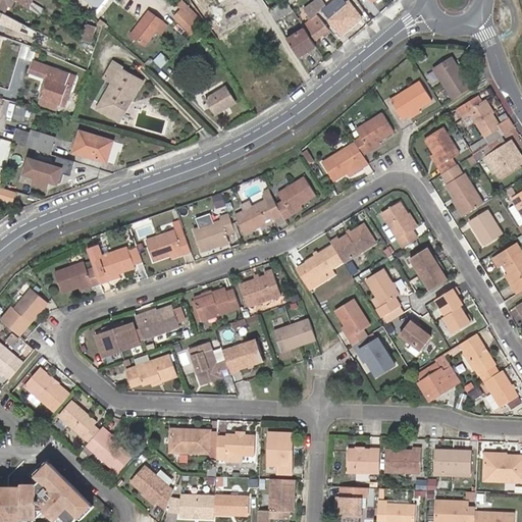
[(27,7),(15,0),(11,0),(11,1),(11,2),(10,3),(24,11),(27,7)]
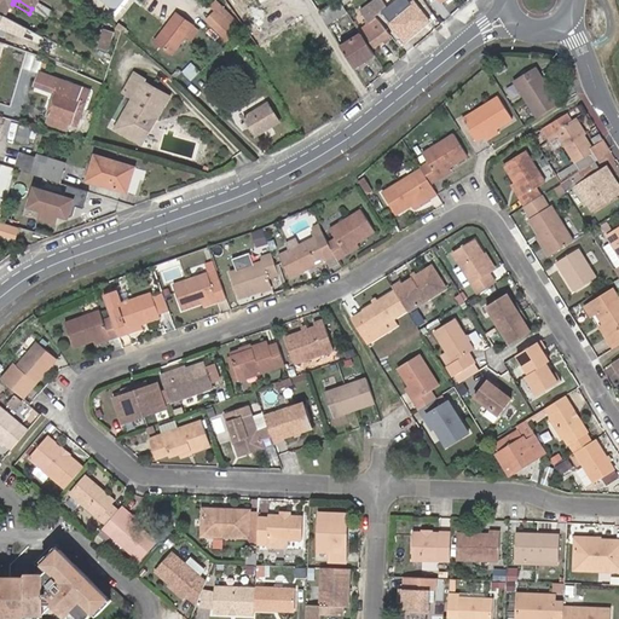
[(22,0),(39,10),(41,5),(32,0),(22,0)]
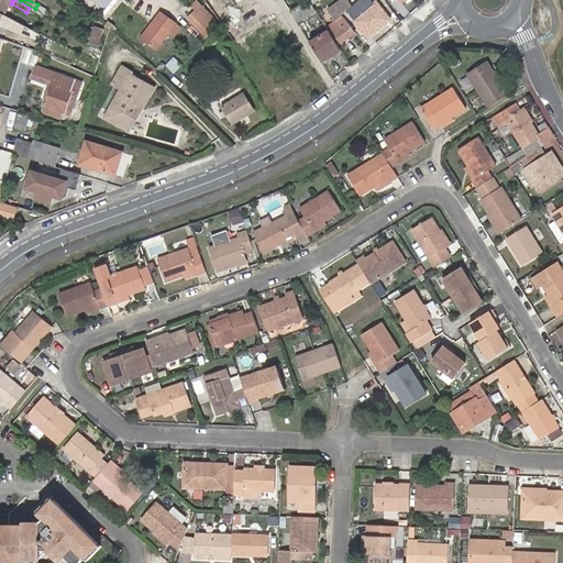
[(308,0),(307,0),(290,10),(297,21),(315,11),(308,0)]
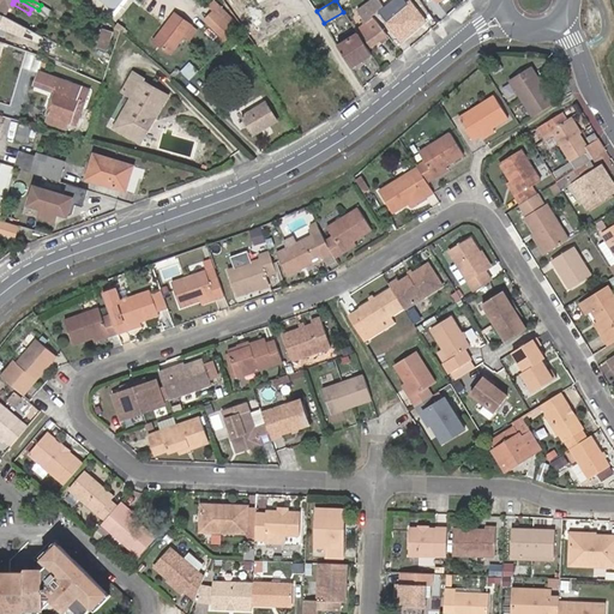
[(377,20),(375,18),(373,16),(380,10),(384,6),(380,0),(373,0),(366,6),(368,11),(361,16),(368,24),(359,31),(373,48),(387,34),(377,20)]
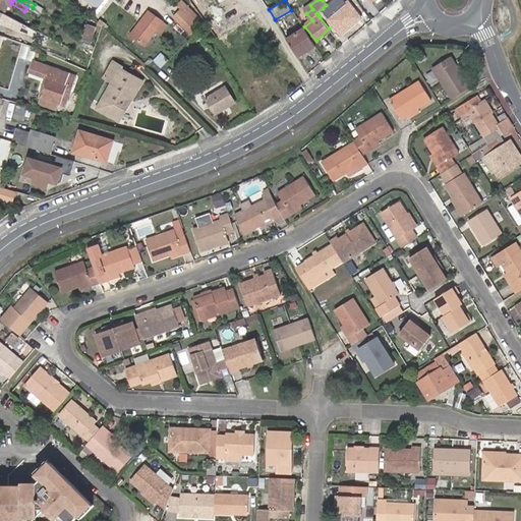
[(187,2),(174,14),(193,34),(206,21),(187,2)]
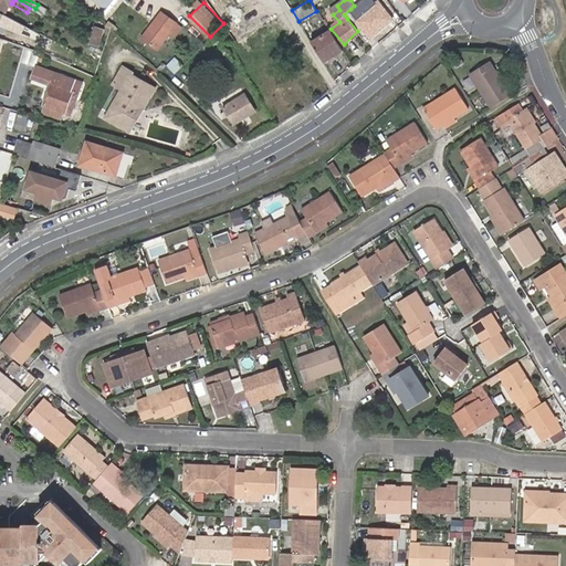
[(369,37),(391,20),(377,2),(373,6),(370,2),(364,8),(366,11),(356,20),(369,37)]
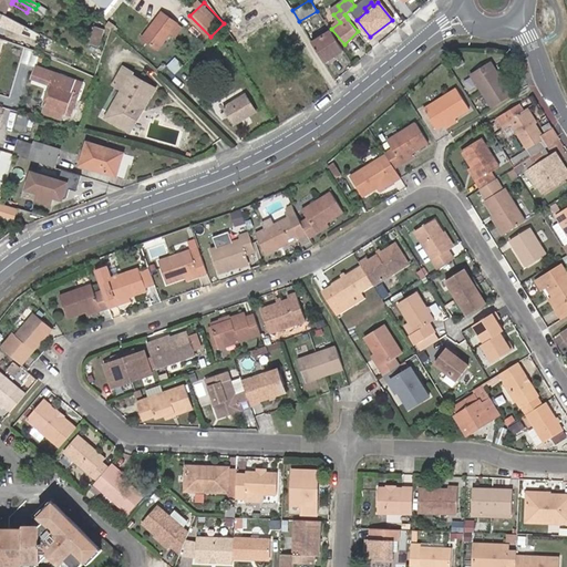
[(38,4),(35,9),(47,17),(50,12),(38,4)]
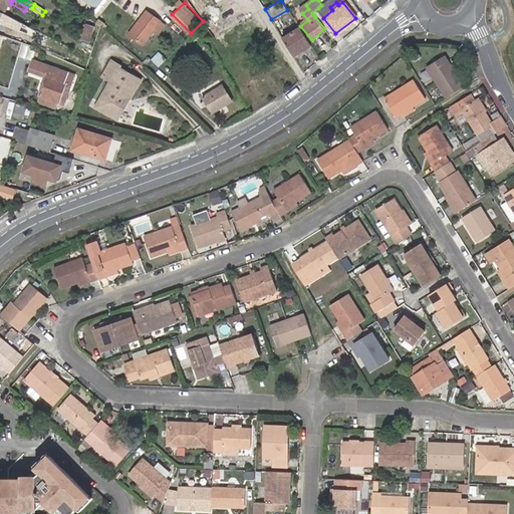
[(321,13),(318,8),(312,13),(314,15),(315,17),(321,13)]
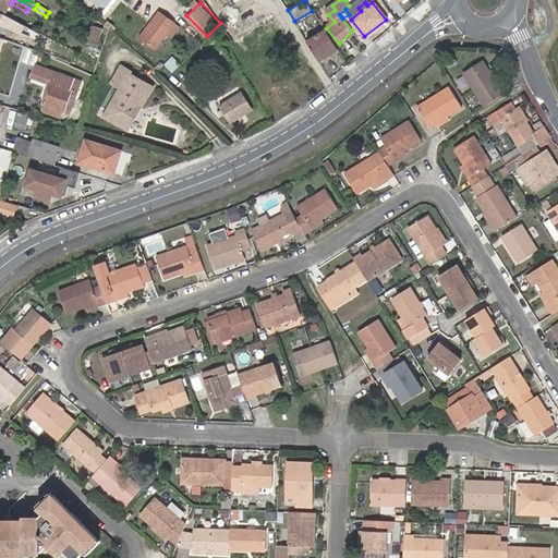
[(159,12),(140,37),(155,48),(167,32),(173,23),(159,12)]
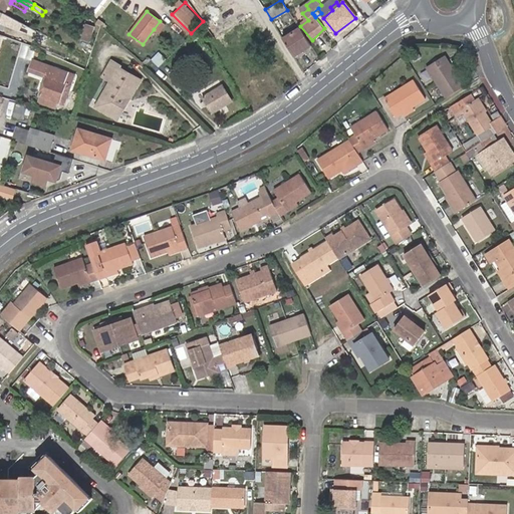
[(165,25),(160,21),(154,29),(159,33),(165,25)]
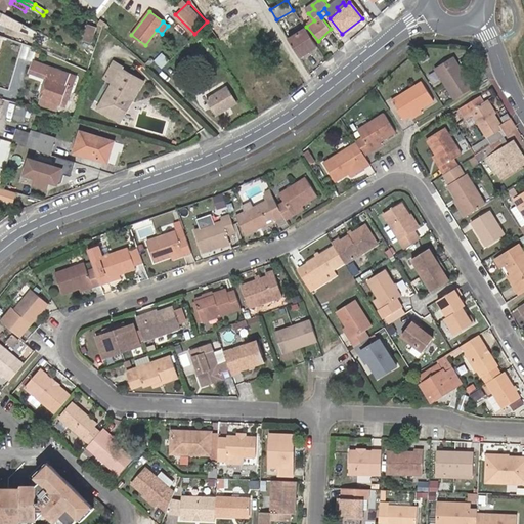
[(95,44),(100,27),(96,26),(96,27),(87,25),(83,40),(95,44)]
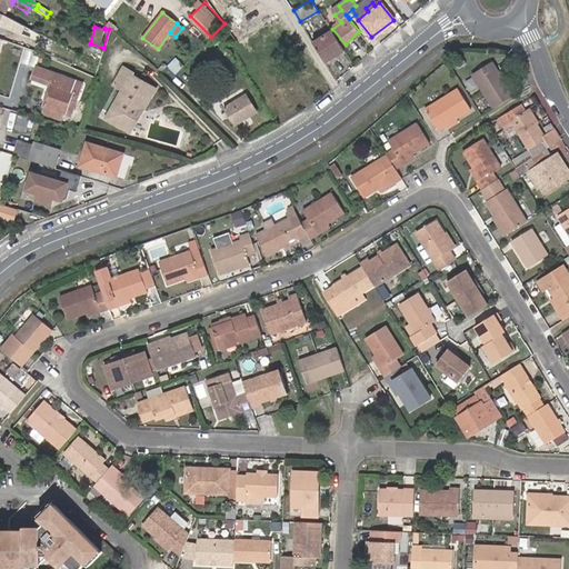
[(312,41),(325,61),(343,50),(331,30),(312,41)]
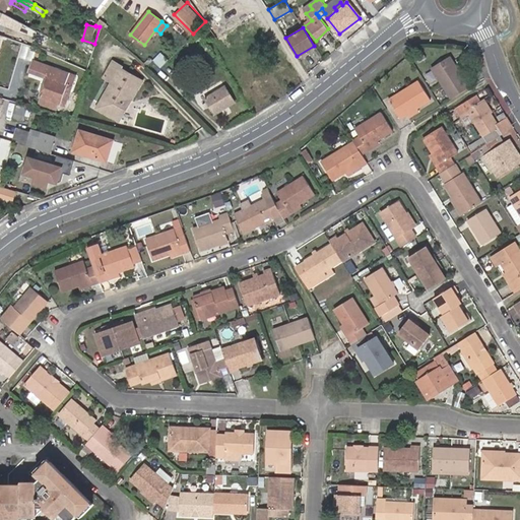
[(434,69),(443,83),(461,72),(452,57),(434,69)]
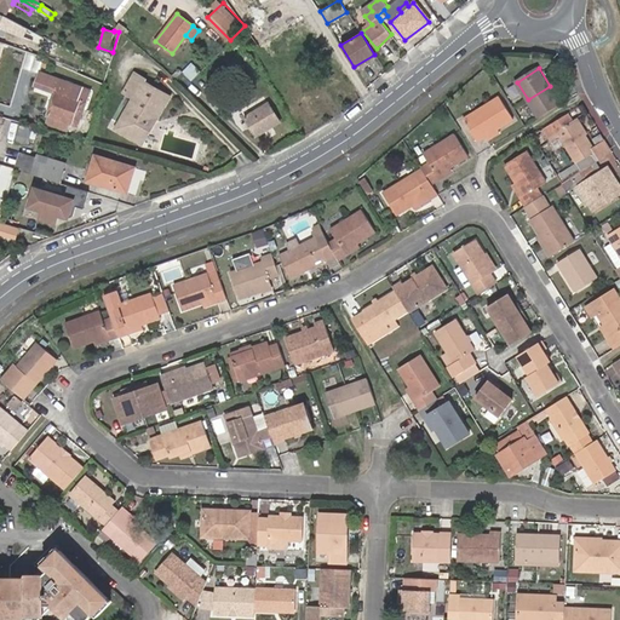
[(74,105),(80,107),(85,90),(33,73),(29,86),(51,92),(44,115),(46,116),(44,124),(62,130),(65,122),(74,126),(75,120),(70,119),(74,105)]
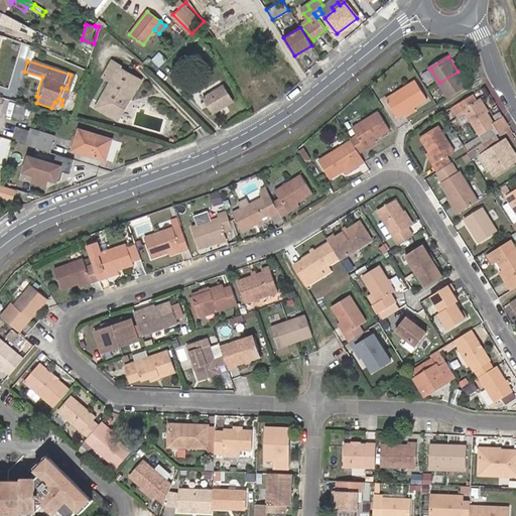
[(128,101),(140,83),(121,71),(122,68),(112,61),(102,77),(111,82),(96,106),(116,118),(127,101),(128,101)]
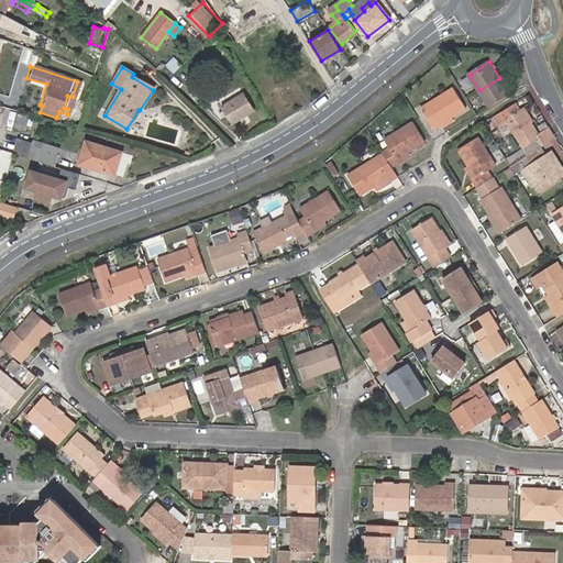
[(489,107),(509,94),(499,78),(479,90),(489,107)]
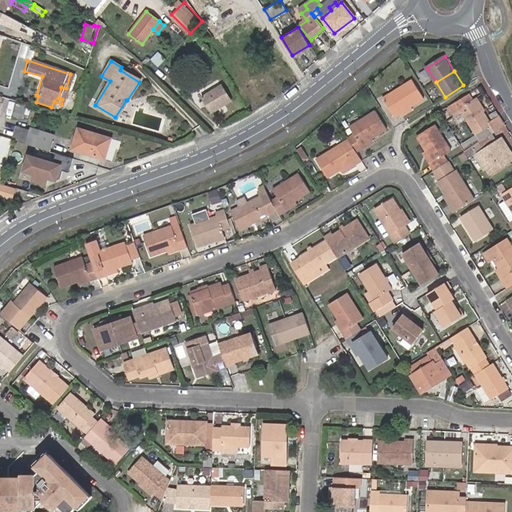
[(401,112),(411,107),(424,99),(412,81),(384,98),(395,117),(401,112)]
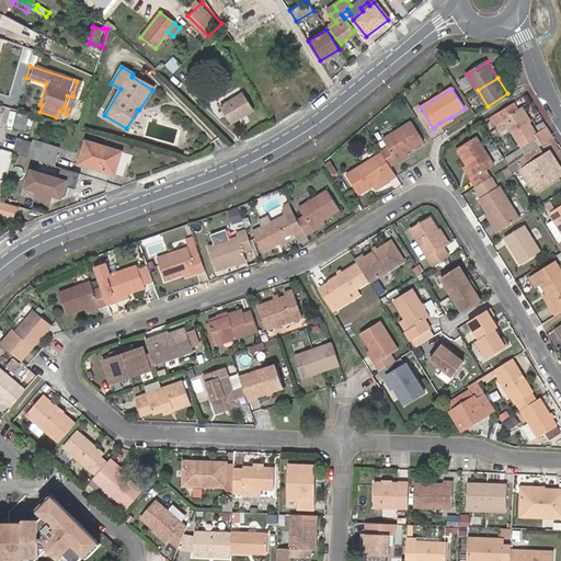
[(155,91),(152,90),(139,110),(138,110),(126,128),(130,130),(155,91)]
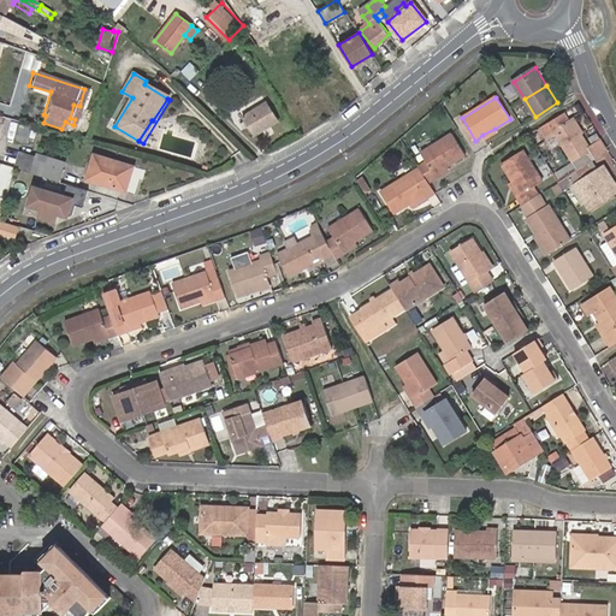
[(266,101),(242,114),(252,132),(276,119),(266,101)]
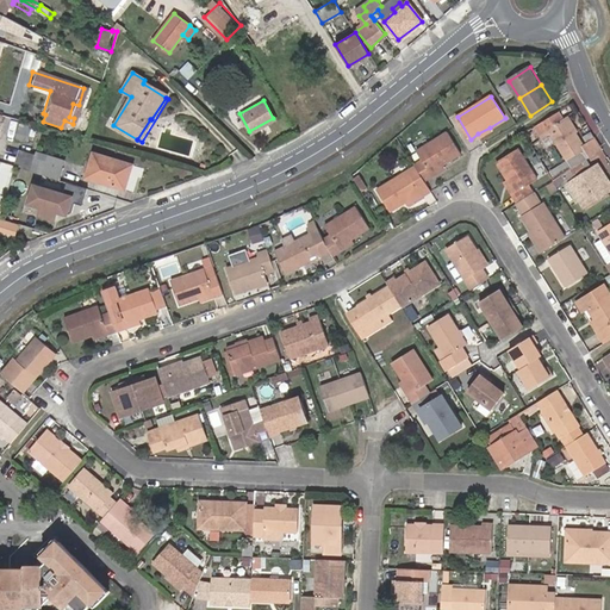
[(545,122),(542,123),(546,128),(547,131),(542,135),(536,126),(534,128),(543,143),(554,136),(568,160),(555,168),(560,176),(561,175),(564,174),(567,172),(586,160),(587,160),(583,151),(586,150),(576,134),(567,119),(565,120),(560,112),(545,122)]
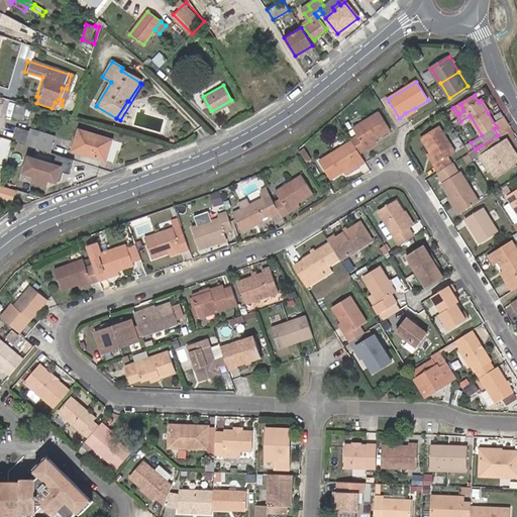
[(481,101),(488,113),(490,112),(482,100),(481,101)]
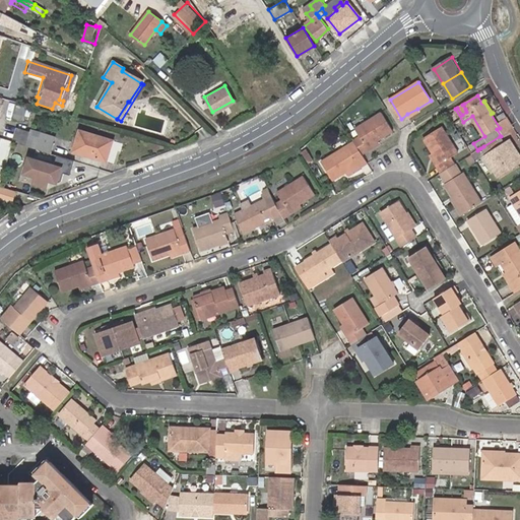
[(16,105),(12,117),(22,120),(26,109),(16,105)]
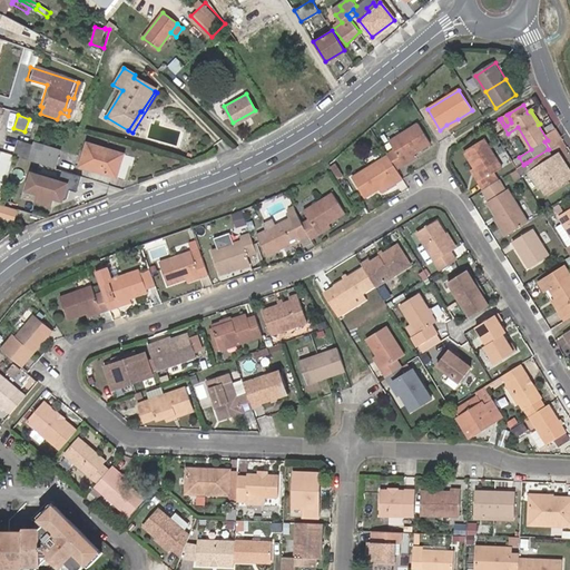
[(507,115),(501,118),(507,126),(511,123),(510,119),(507,115)]
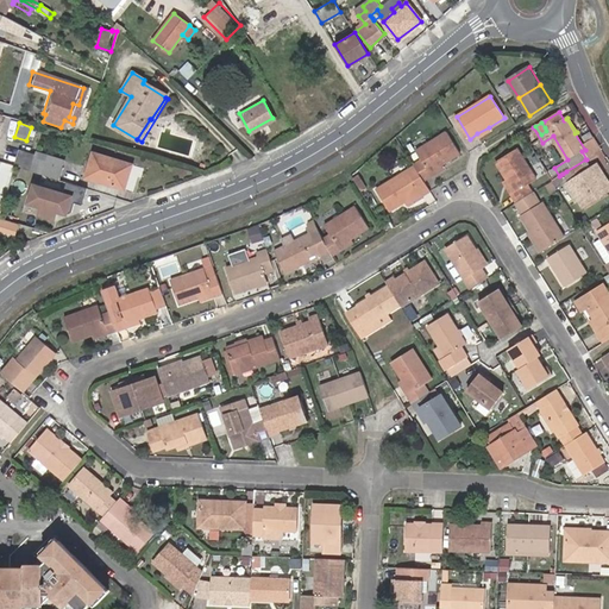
[(491,130),(489,127),(477,133),(479,137),(491,130)]
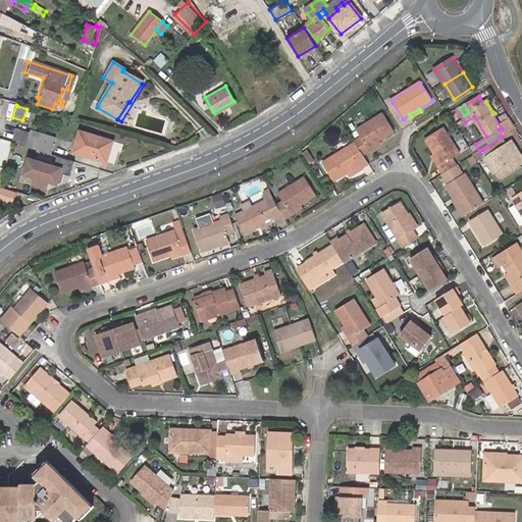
[(361,150),(364,155),(371,151),(369,148),(379,142),(395,133),(383,114),(358,129),(362,138),(356,142),(356,143),(361,150)]
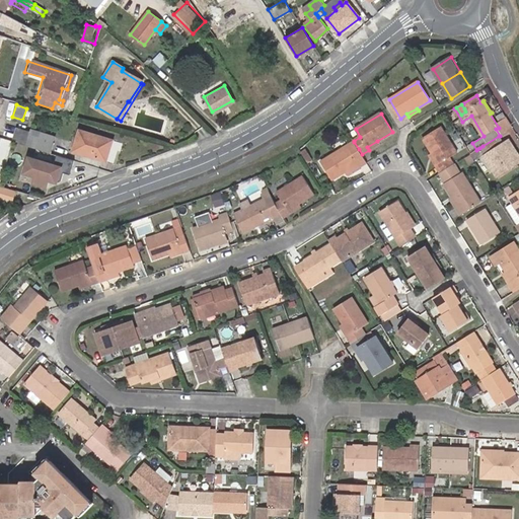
[(508,118),(497,124),(499,128),(496,129),(500,136),(514,127),(508,118)]
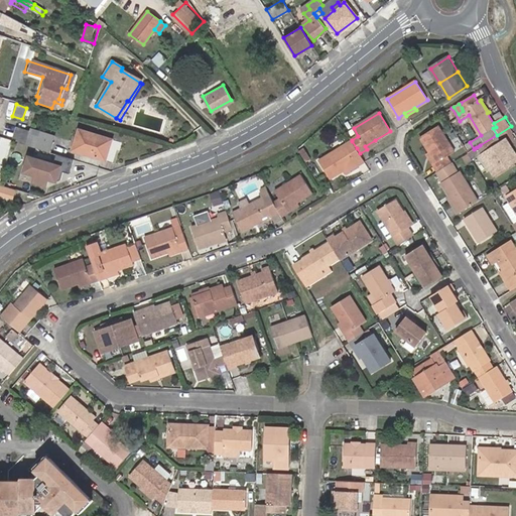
[(433,164),(437,171),(452,163),(447,156),(455,151),(438,125),(420,137),(429,151),(436,162),(433,164)]
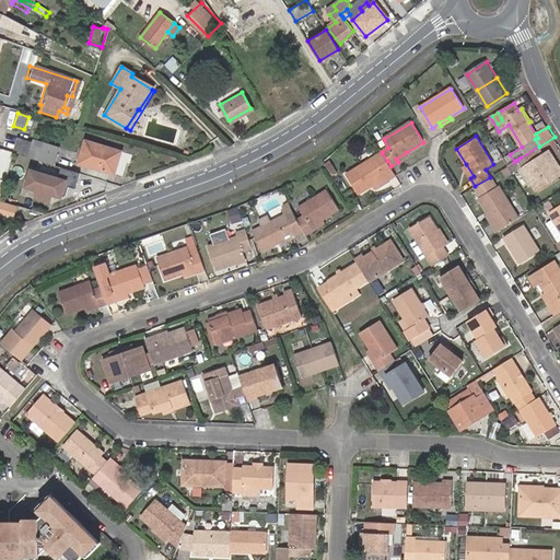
[(16,140),(12,152),(27,158),(31,147),(31,143),(16,140)]
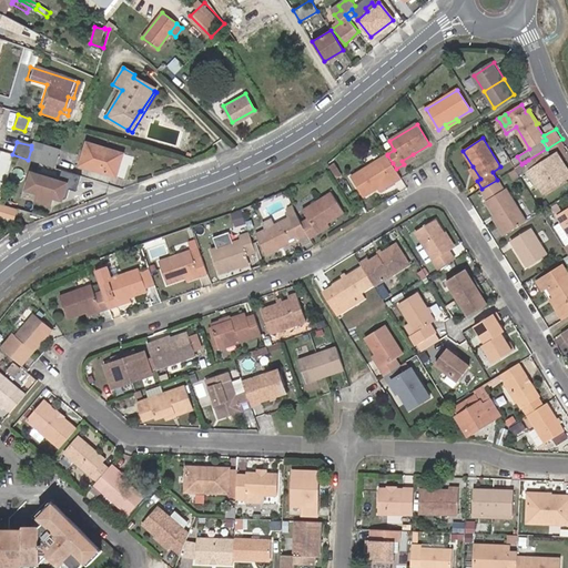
[(124,153),(88,142),(81,165),(118,176),(124,153)]
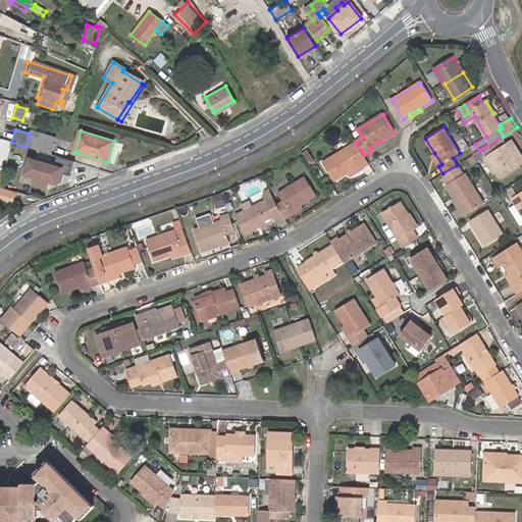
[(55,139),(30,132),(29,134),(29,137),(53,143),(55,139)]
